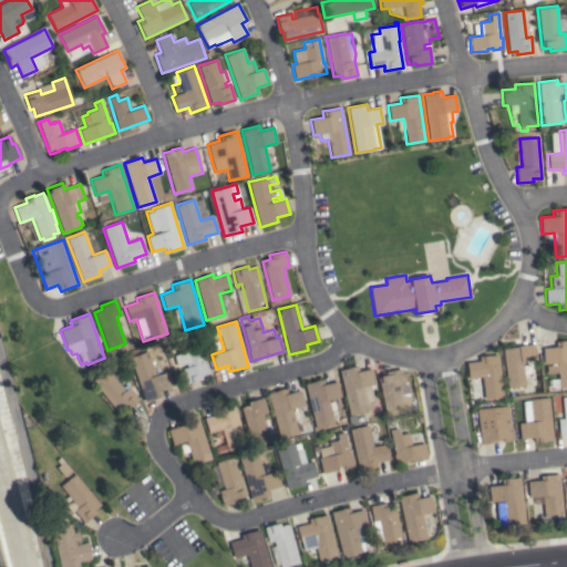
[(209,374),(200,377),(202,379),(186,384),(181,366),(177,367),(174,356),(179,353),(176,341),(197,334),(209,374)]
